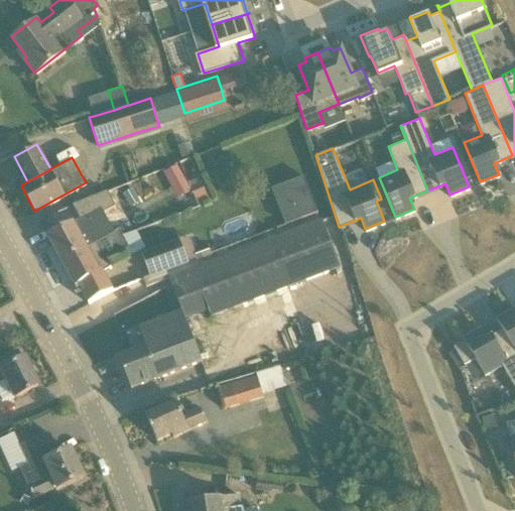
[(163,169),(169,183),(183,176),(176,163),(163,169)]
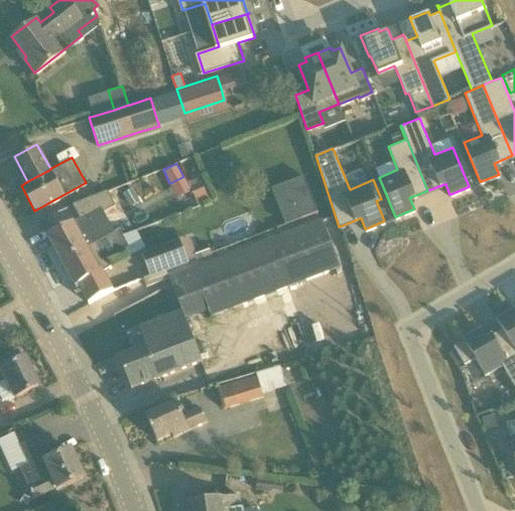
[(199,174),(187,178),(191,187),(203,183),(199,174)]
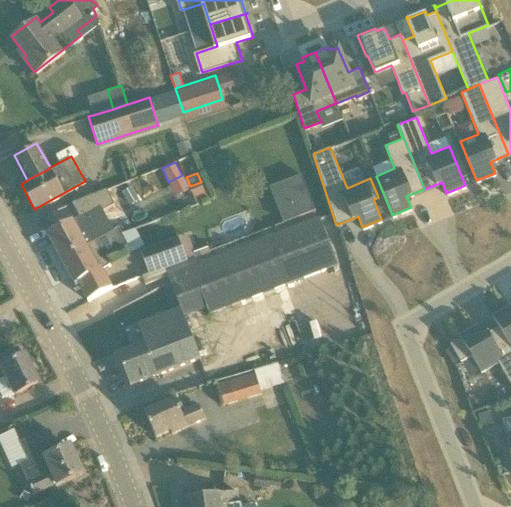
[(301,173),(269,186),(282,220),(314,207),(301,173)]
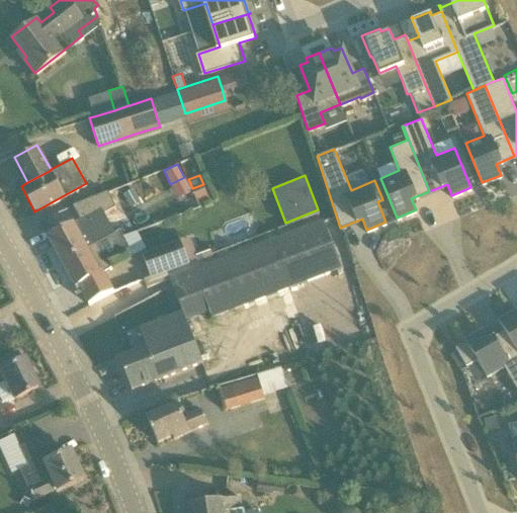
[(208,196),(203,184),(192,188),(197,201),(208,196)]
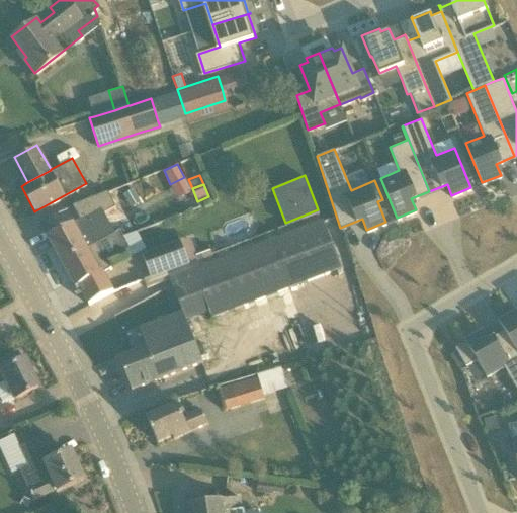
[(48,234),(62,260),(95,241),(99,238),(94,228),(120,212),(107,189),(72,203),(79,217),(48,234)]
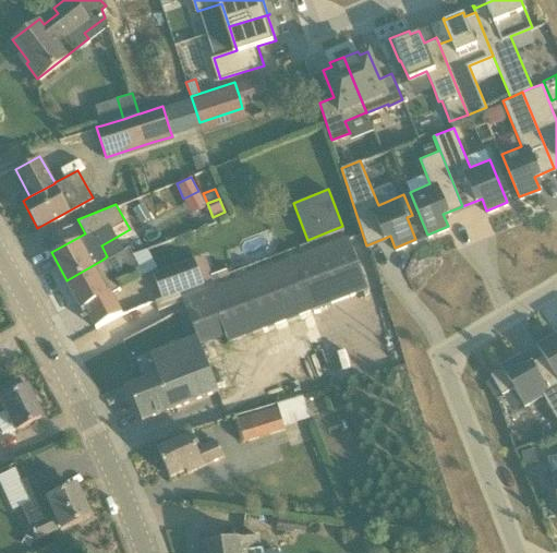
[(202,290),(182,298),(192,324),(217,314),(225,333),(227,339),(358,289),(367,285),(347,235),(337,238),(202,290)]
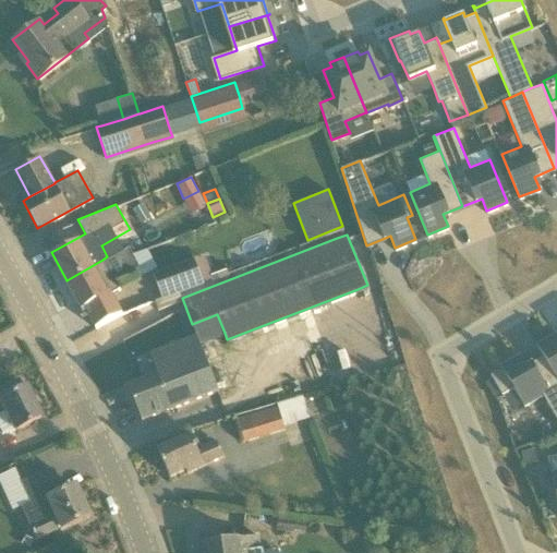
[(161,296),(202,280),(194,257),(153,273),(161,296)]
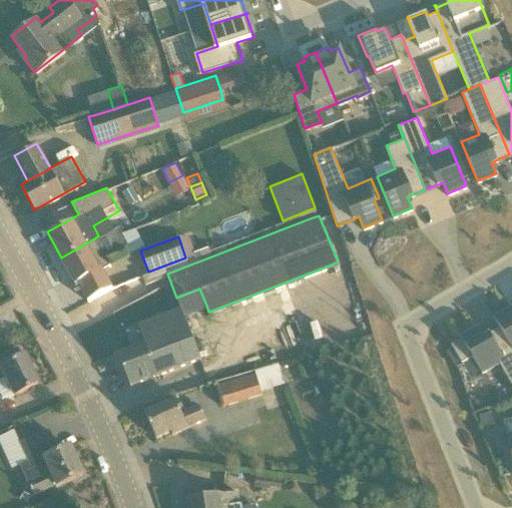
[(111,286),(101,268),(108,264),(94,238),(61,258),(74,283),(77,281),(87,300),(111,286)]
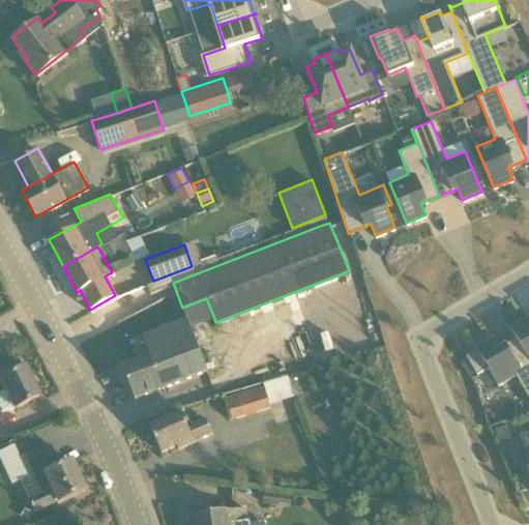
[(528,356),(528,317),(527,315),(509,325),(516,337),(517,336),(528,356)]
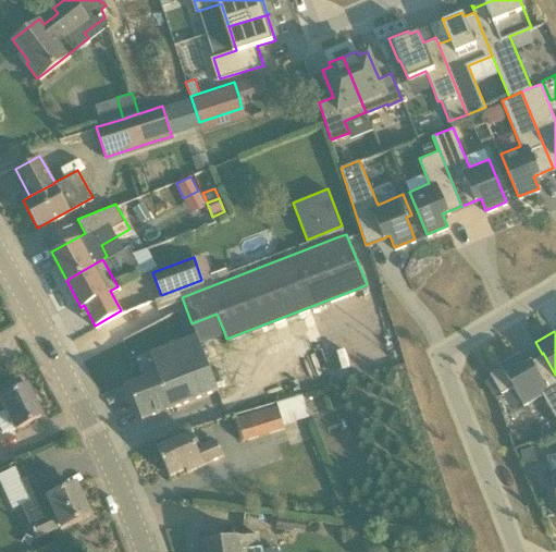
[(205,356),(200,342),(196,333),(149,352),(157,370),(127,382),(140,417),(218,388),(205,356)]
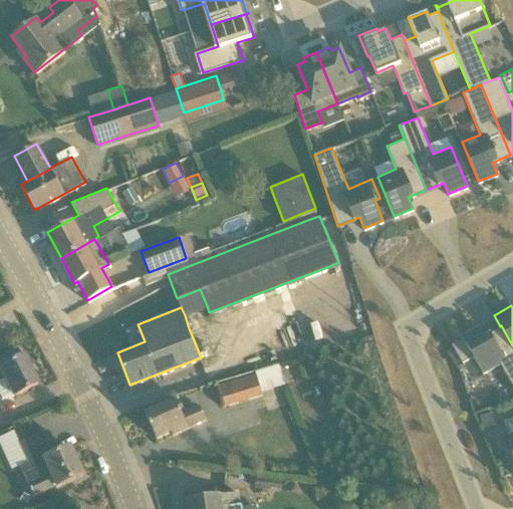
[(512,345),(501,325),(500,326),(484,335),(478,325),(461,335),(462,337),(451,343),(462,361),(473,355),(482,371),(499,361),(512,385),(512,345)]
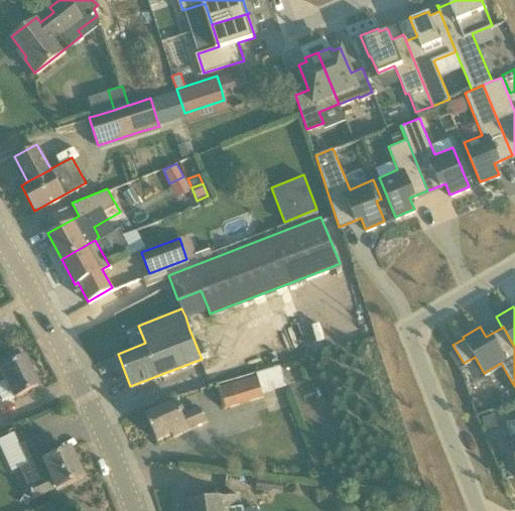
[(0,377),(2,376),(12,395),(35,383),(21,355),(20,356),(16,349),(0,356),(0,377)]
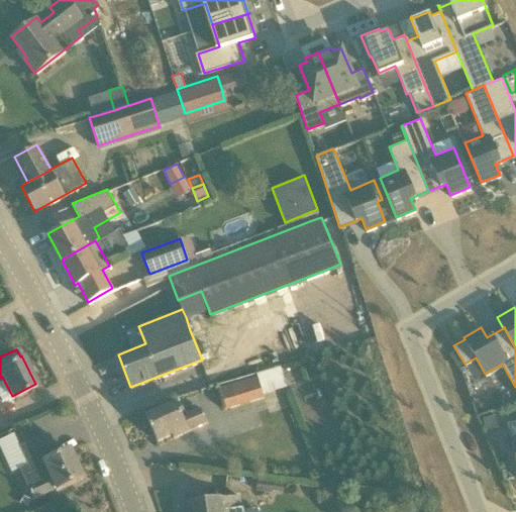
[(258,369),(263,390),(285,385),(280,364),(258,369)]
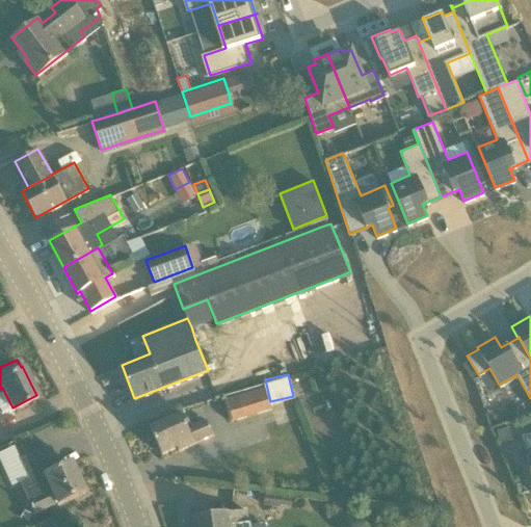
[(231,418),(270,406),(270,403),(264,383),(223,395),(231,418)]
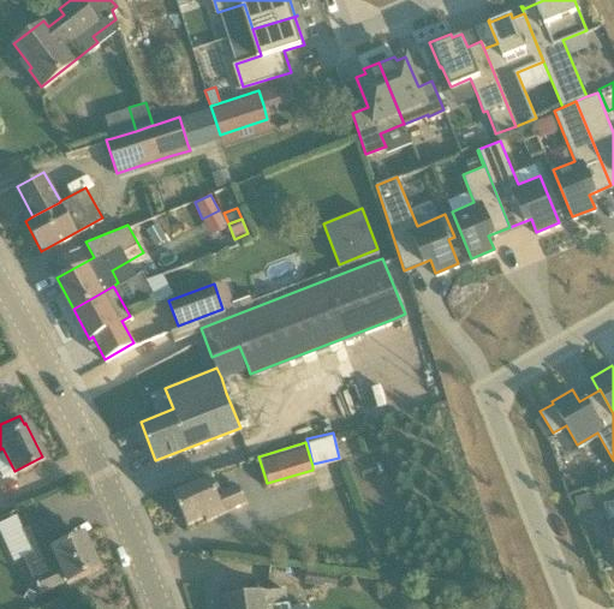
[(224,509),(246,499),(238,482),(216,493),(209,476),(173,491),(186,523),(204,514),(206,519),(225,509),(224,509)]
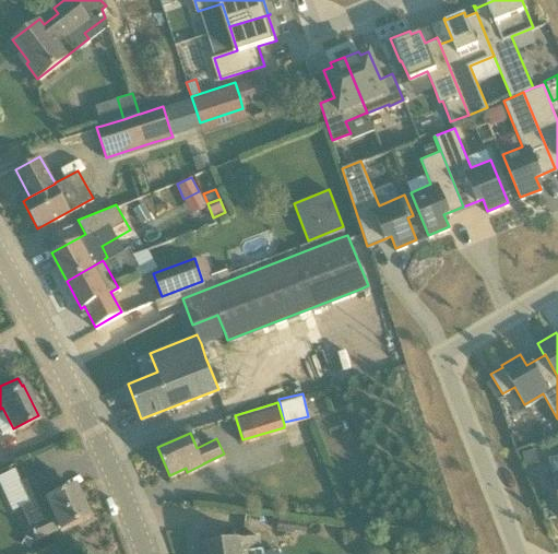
[(535,447),(521,450),(524,463),(538,460),(535,447)]
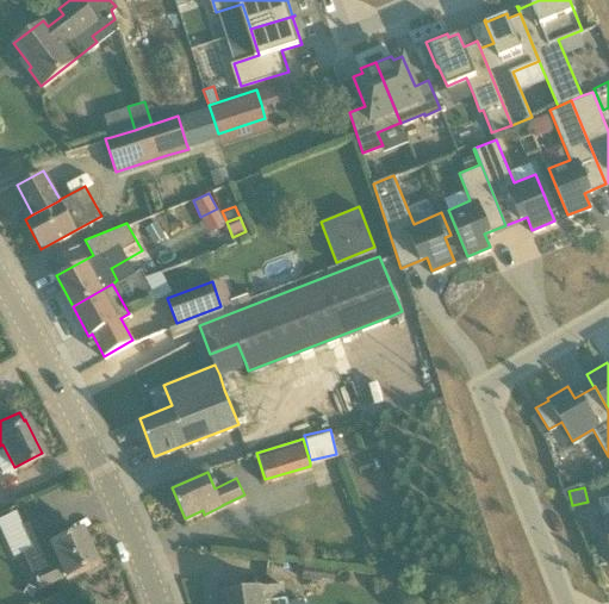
[(80,527),(67,533),(55,506),(20,523),(31,546),(20,550),(36,586),(62,574),(63,576),(95,560),(80,527)]
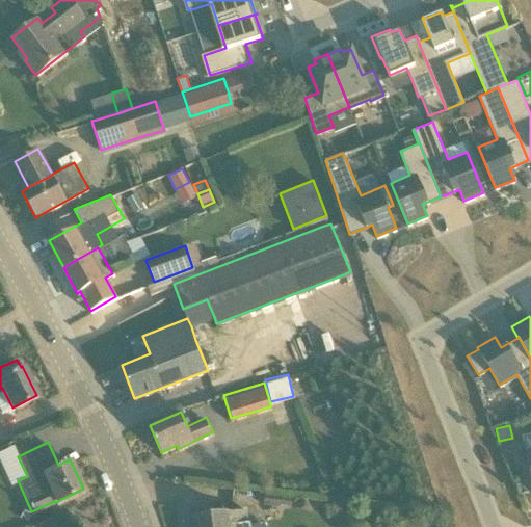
[(264,491),(263,502),(279,504),(280,502),(281,492),(264,491)]
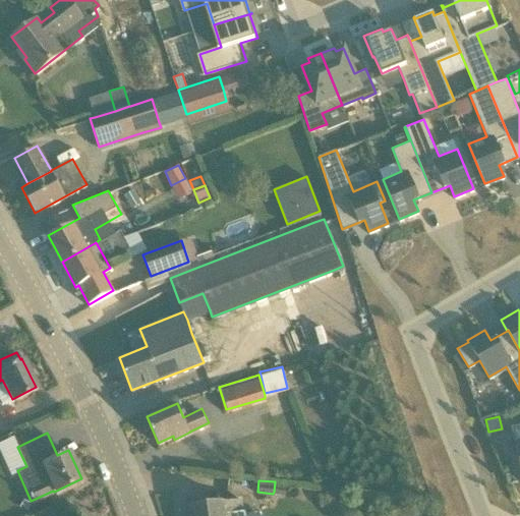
[(188,505),(189,515),(243,515),(244,515),(243,515),(238,515),(236,498),(188,505)]
